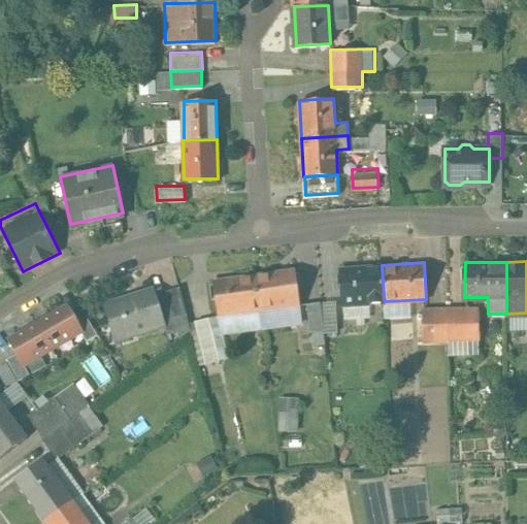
[(382,265),(340,267),(342,301),(384,298),(382,265)]
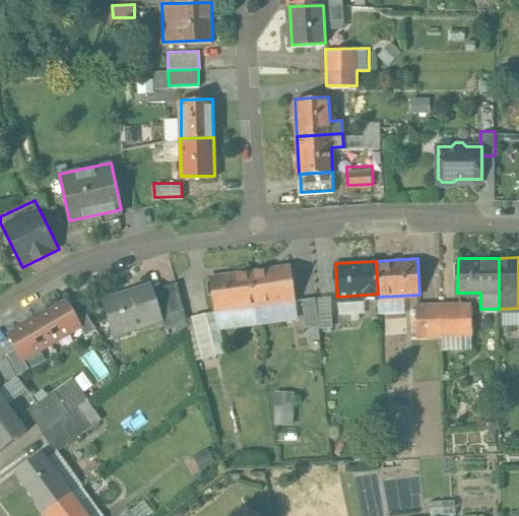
[(289,263),(250,269),(255,303),(295,298),(289,263)]
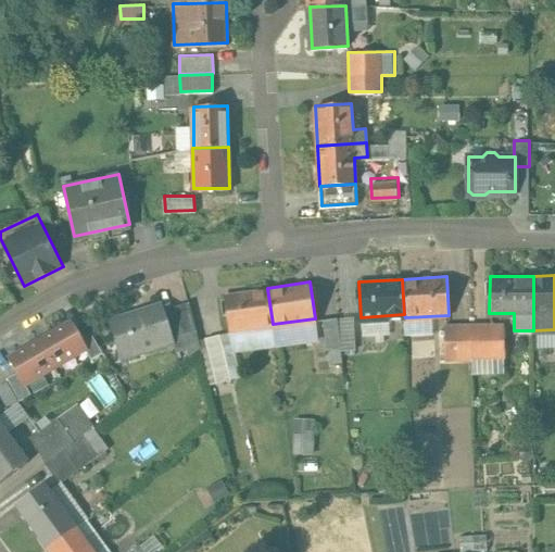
[(267,288),(224,293),(229,330),(273,324),(267,288)]
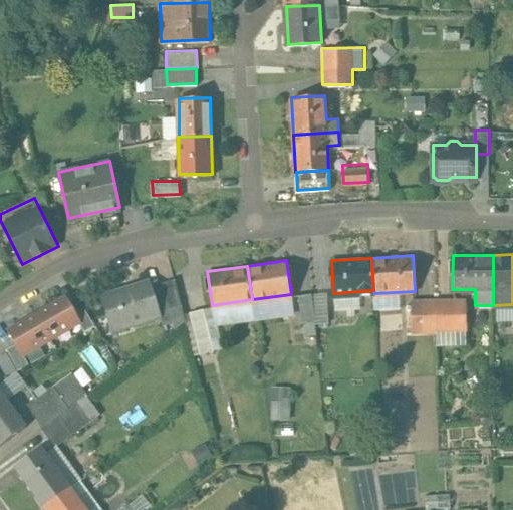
[(175,278),(161,282),(165,293),(169,307),(181,303),(175,278)]
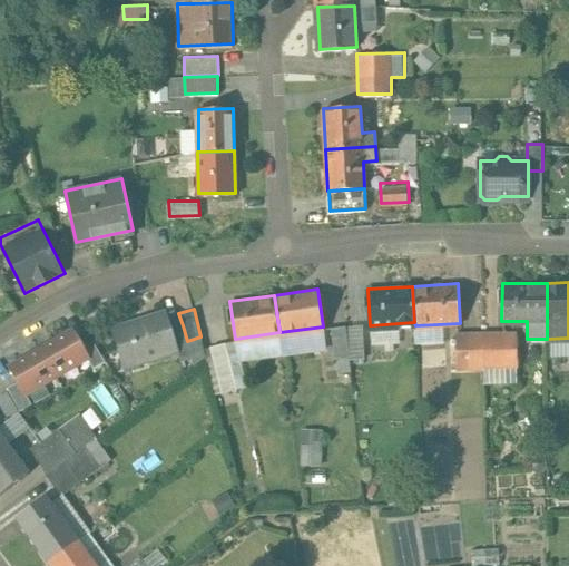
[(166,311),(113,328),(118,347),(124,345),(130,364),(178,349),(172,329),(166,311)]
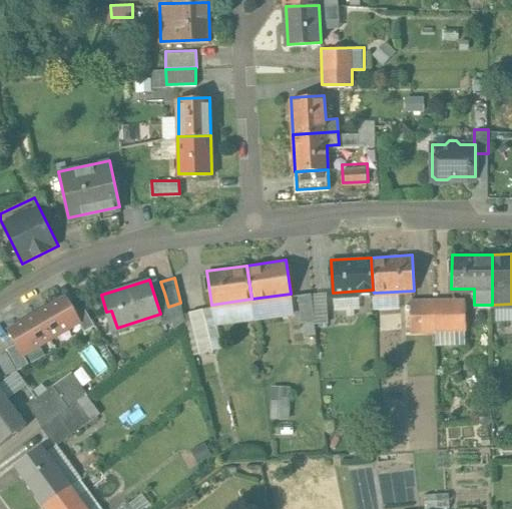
[(302,321),(330,319),(328,290),(300,292),(302,321)]
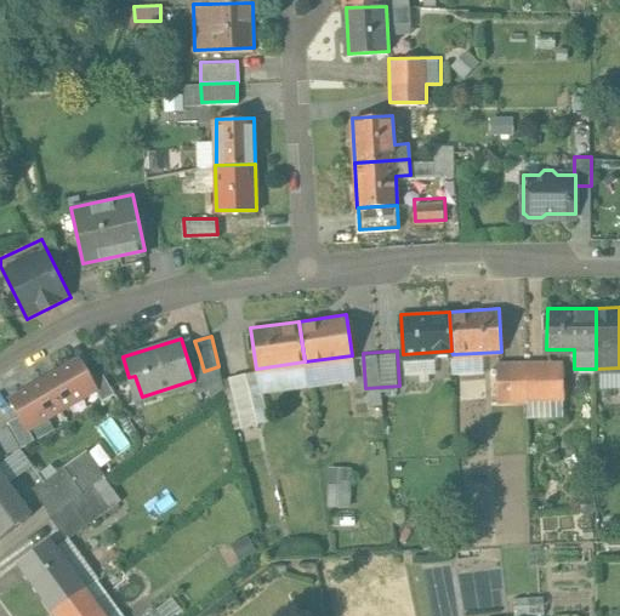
[(219,366),(204,371),(199,354),(187,358),(194,380),(198,392),(209,388),(211,394),(223,386),(221,377),(222,377),(219,366)]
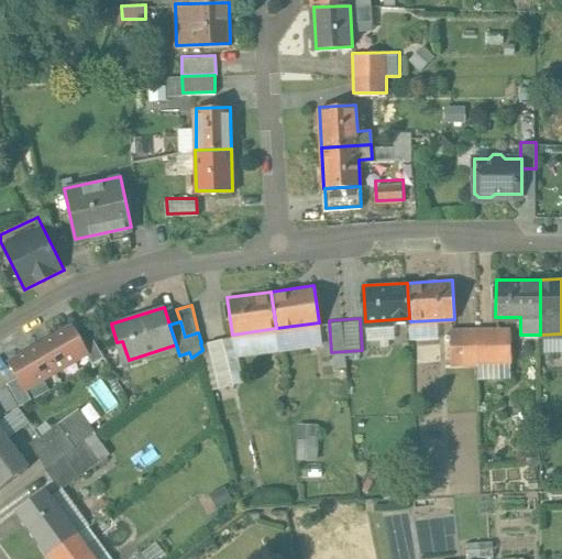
[(87,351),(72,326),(42,343),(56,369),(87,351)]
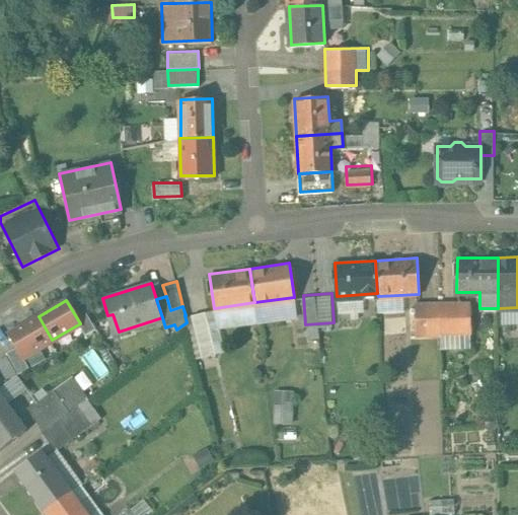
[(470,301),(439,302),(440,333),(453,333),(453,343),(469,342),(469,333),(471,333),(470,301)]
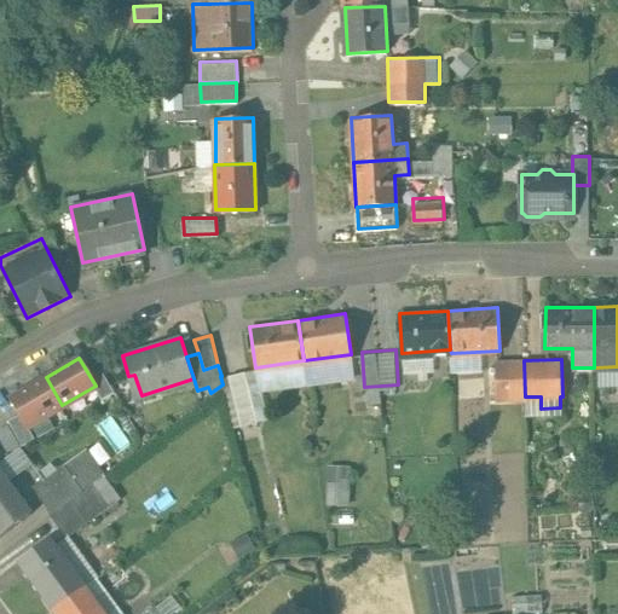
[(524,360),(495,360),(495,398),(525,397),(524,360)]
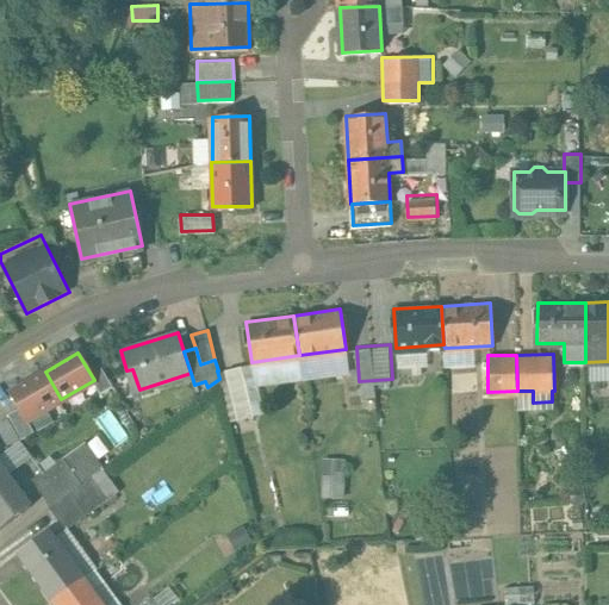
[(45,372),(12,391),(28,418),(61,399),(45,372)]
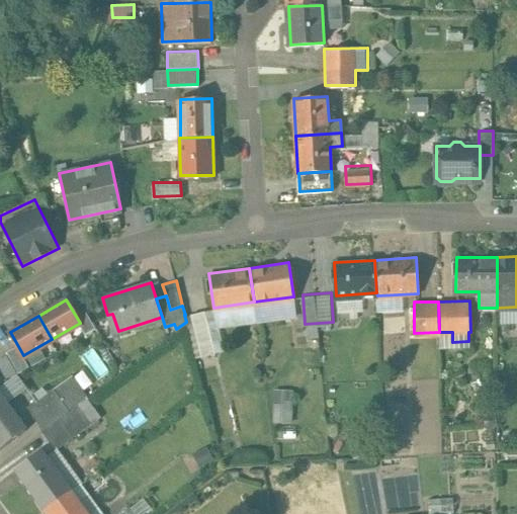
[(86,397),(71,375),(54,388),(69,409),(86,397)]
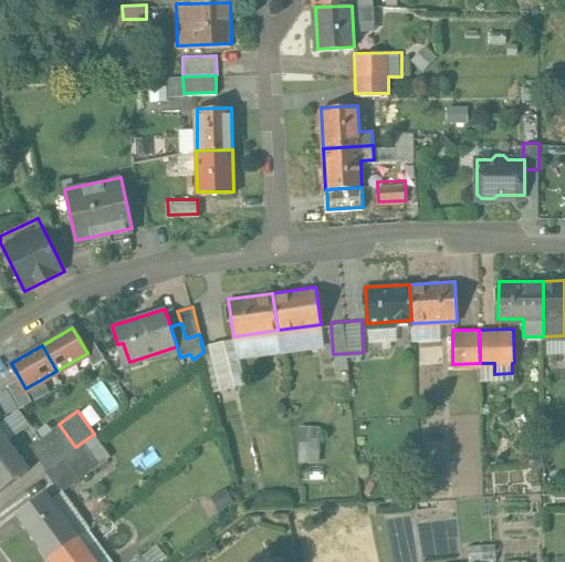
[(300,457),(322,458),(322,423),(301,423),(300,457)]
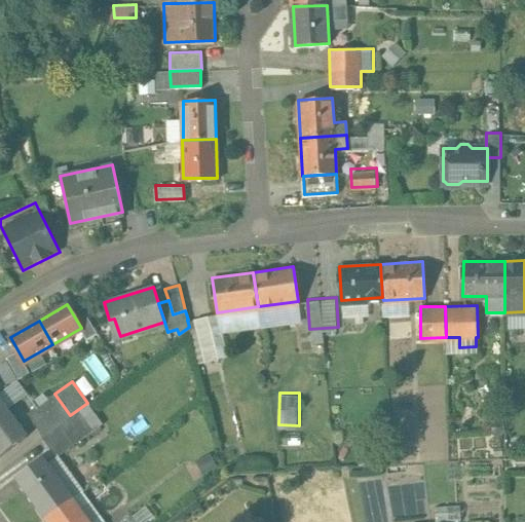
[(54,394),(33,409),(49,432),(71,415),(70,415),(54,394)]
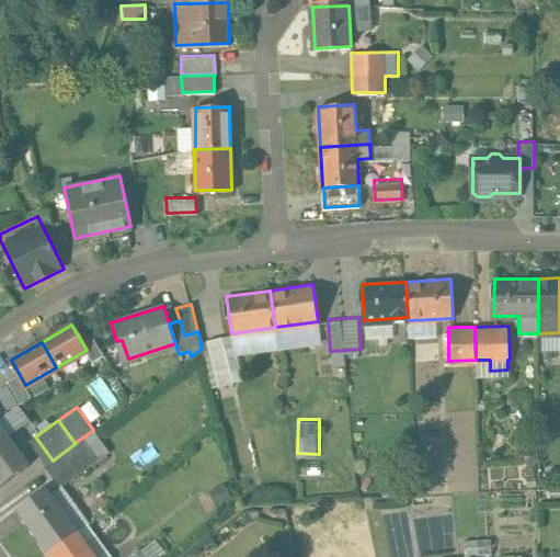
[(29,466),(0,428),(0,485),(1,487),(29,466)]
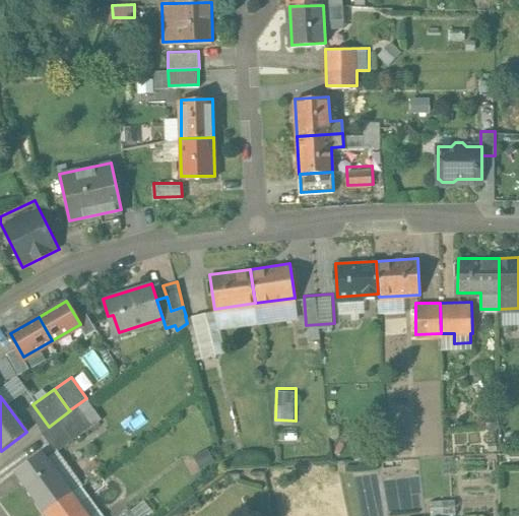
[(100,416),(86,398),(69,410),(70,410),(83,429),(100,416)]
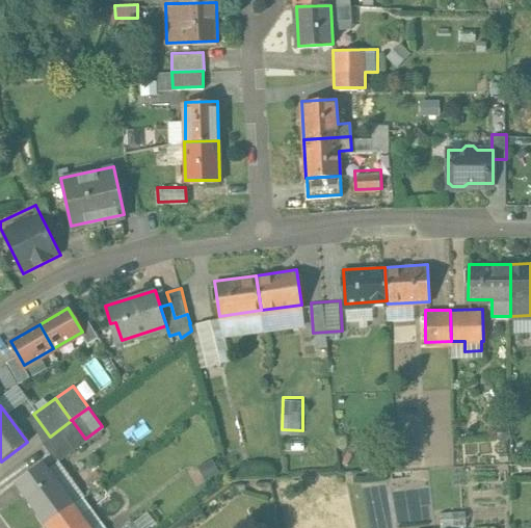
[(50,437),(44,441),(56,458),(85,439),(72,420),(50,437)]
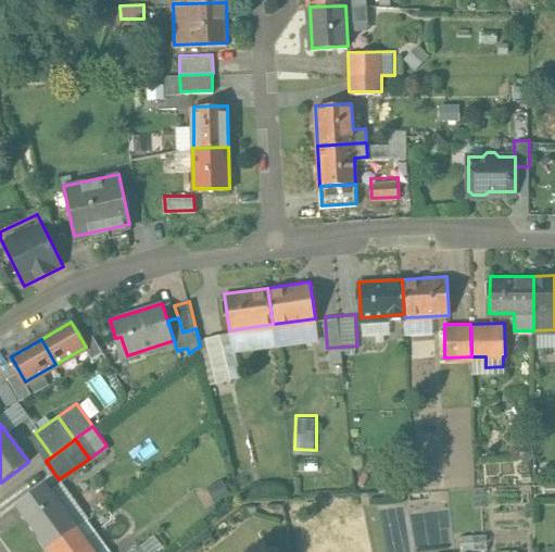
[(45,485),(19,504),(50,547),(76,527),(45,485)]
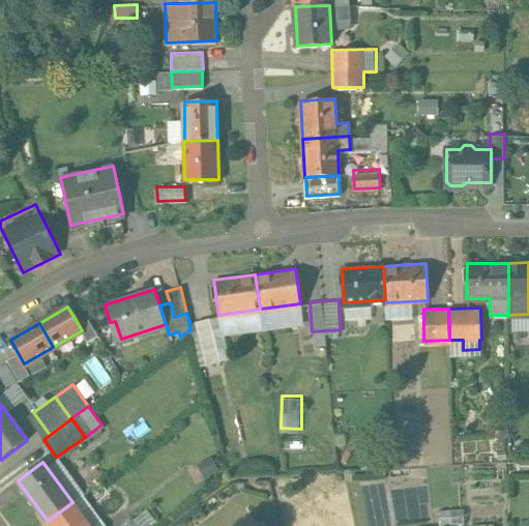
[(90,525),(72,502),(48,521),(51,525),(90,525)]
